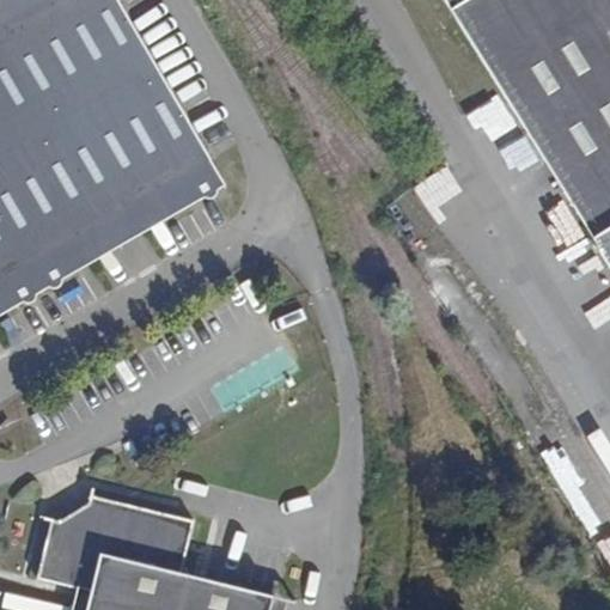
[(213,180),(219,177),(116,0),(17,0),(0,10),(0,294),(12,288),(19,298),(22,300),(25,302),(31,300),(35,297),(35,292),(35,288),(32,285),(42,279),(44,282),(47,286),(52,287),(56,286),(60,282),(61,276),(61,274),(55,263),(194,182),(200,193),(202,196),(207,197),(212,196),(215,191),(217,188),(217,184),(213,180)]
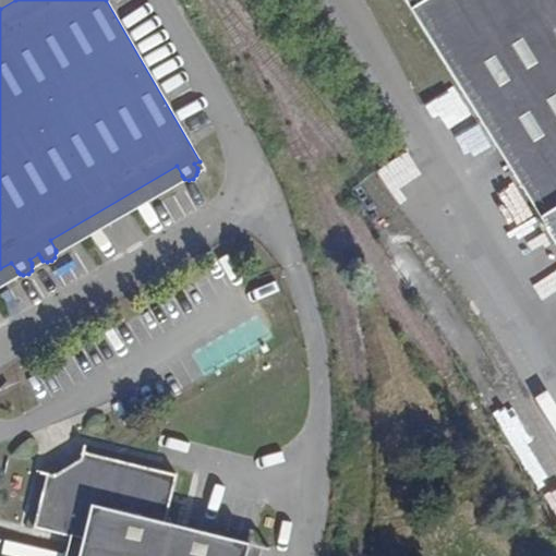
[(0,9),(15,0),(0,0),(0,9)]
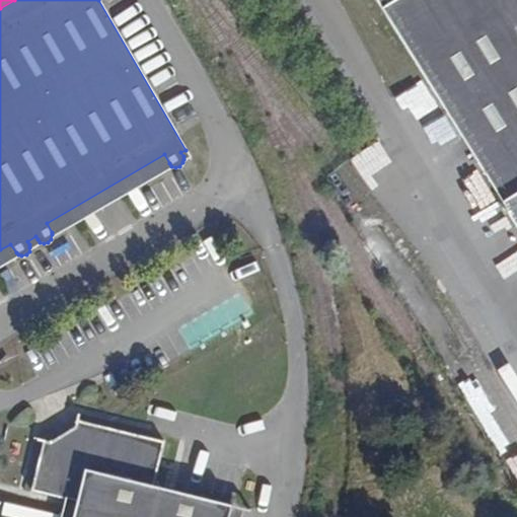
[(375,0),(516,227),(516,0),(375,0)]
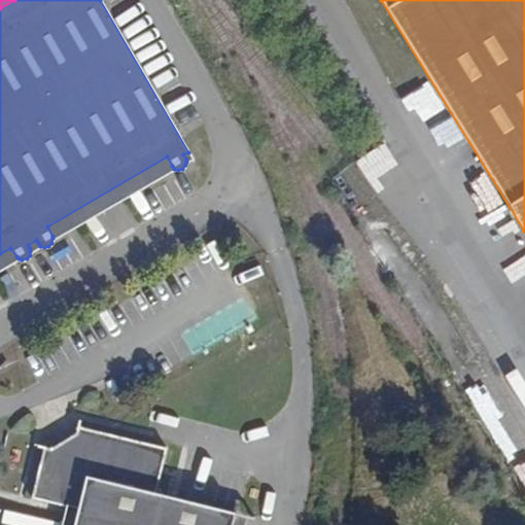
[(188,152),(183,154),(186,159),(186,162),(193,158),(188,152)]
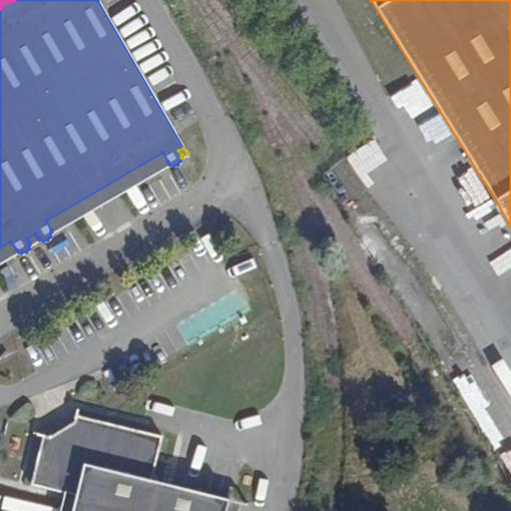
[(167,161),(162,152),(46,220),(51,229),(51,231),(169,164),(167,161)]
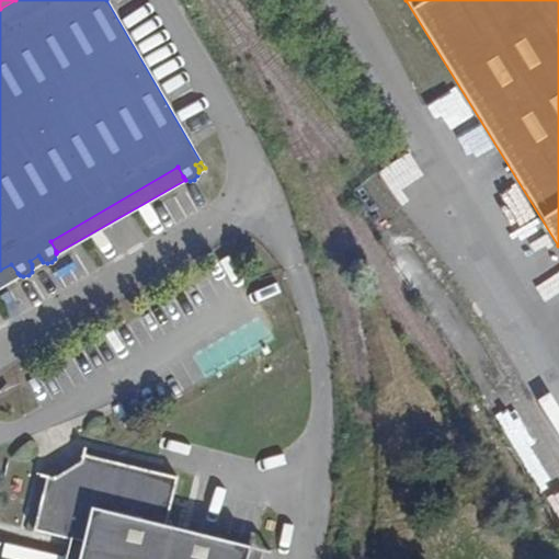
[(30,261),(32,264),(41,259),(38,255),(30,261)]
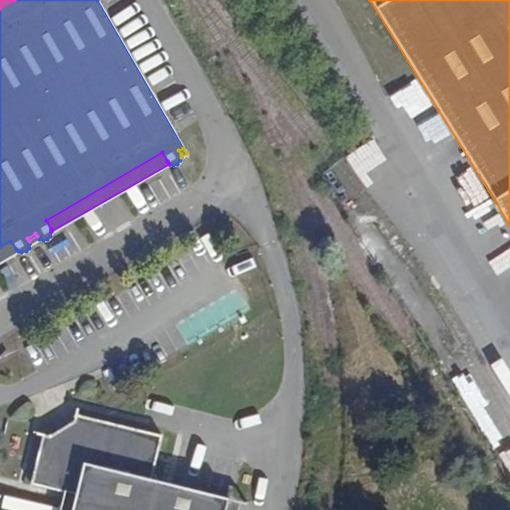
[(0,261),(18,251),(16,249),(10,241),(0,246),(0,261)]
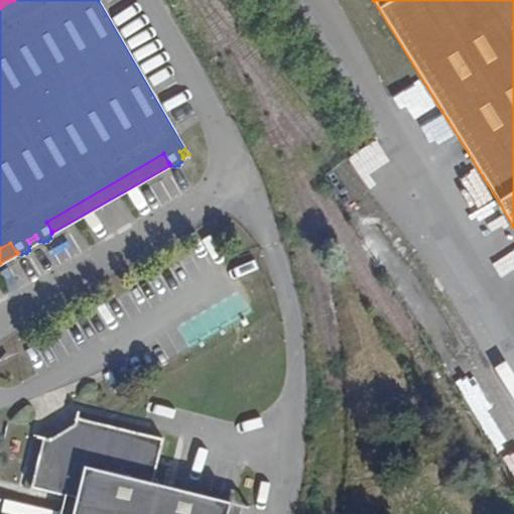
[(72,513),(225,513),(229,501),(151,482),(161,437),(76,416),(74,423),(49,439),(42,437),(30,486),(65,494),(76,497),(72,513)]
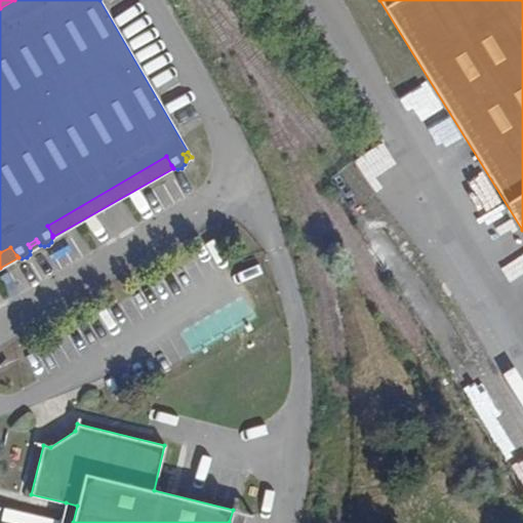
[(59,522),(73,522),(77,506),(66,503),(59,522)]
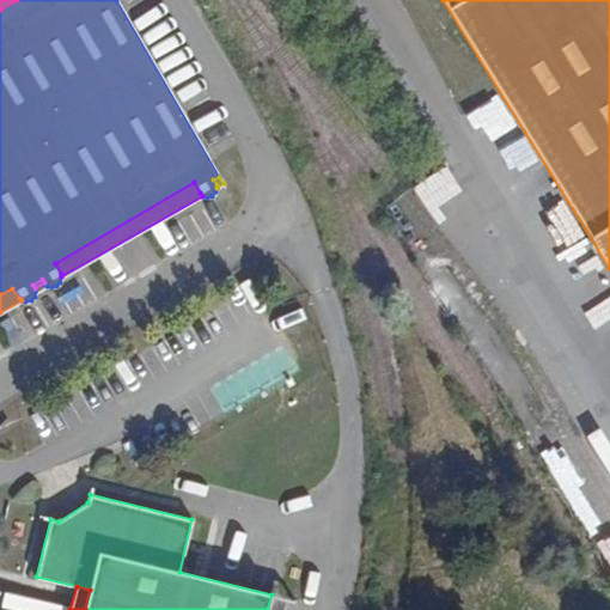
[(267,609),(282,609),(286,598),(272,595),(267,609)]
